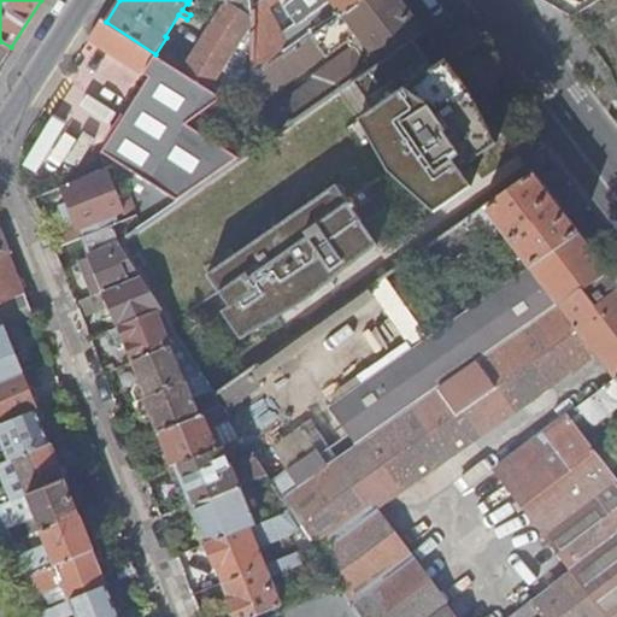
[(219,0),(228,6),(253,22),(253,10),(251,0),(219,0)]
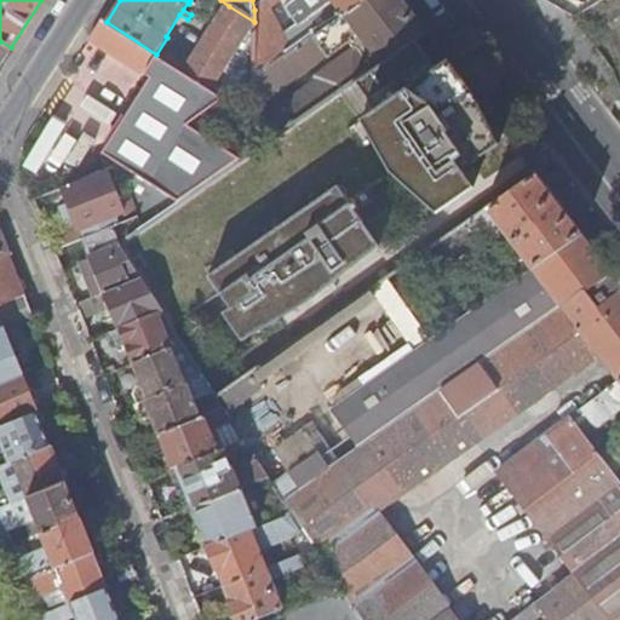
[(359,81),(417,41),(428,34),(402,0),(368,0),(309,42),(293,53),(254,81),(235,95),(250,115),(348,46),(348,41),(346,39),(355,33),(368,50),(361,56),(360,53),(356,52),(319,78),(316,84),(258,124),(270,142),(359,81)]
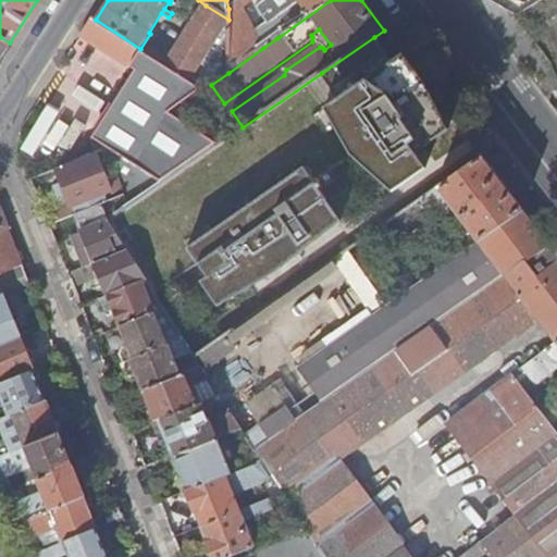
[(229,73),(263,48),(256,32),(239,0),(229,9),(229,20),(229,73)]
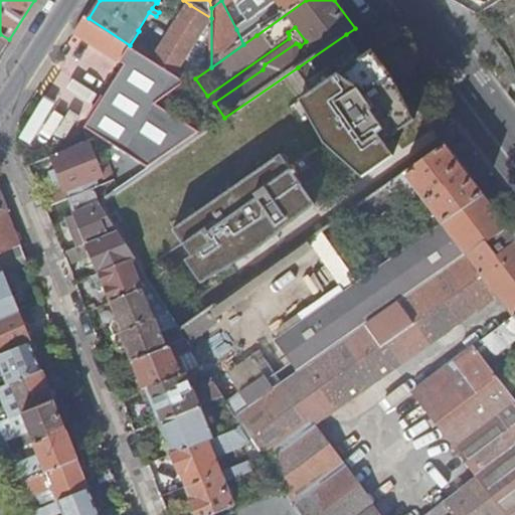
[(306,0),(244,0),(236,7),(246,22),(256,35),(306,0)]
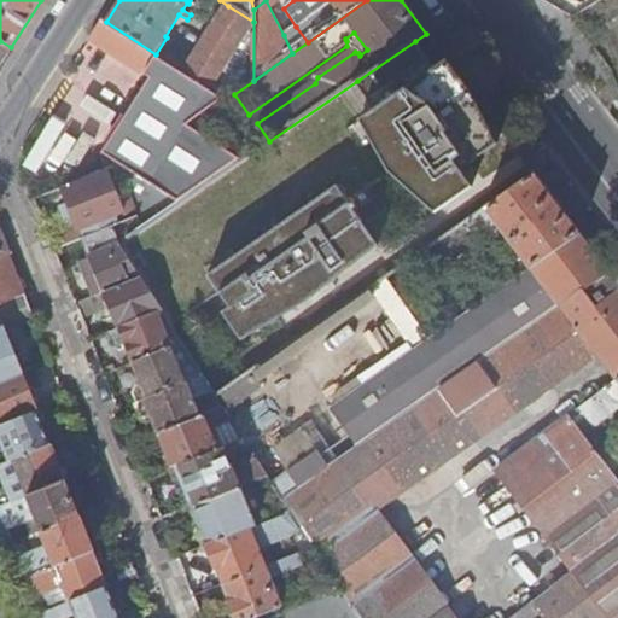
[(226,101),(234,94),(254,81),(254,22),(228,6),(190,65),(170,51),(163,59),(226,101)]
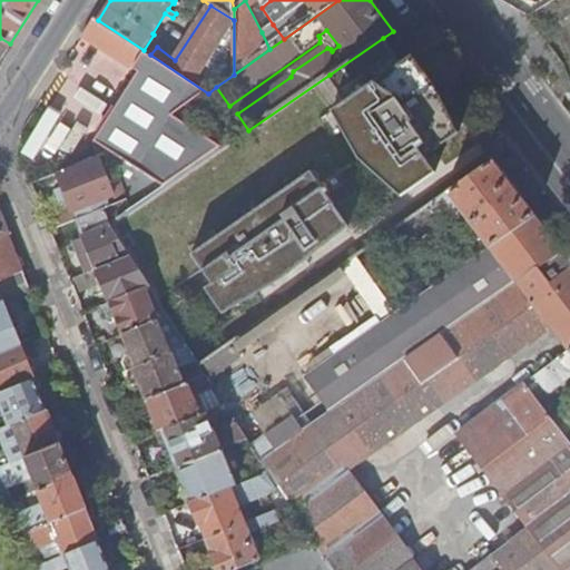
[(98,20),(94,17),(82,35),(139,72),(94,141),(111,151),(108,154),(115,168),(126,196),(127,199),(131,210),(223,148),(187,124),(175,117),(188,107),(208,94),(150,55),(144,50),(98,20)]
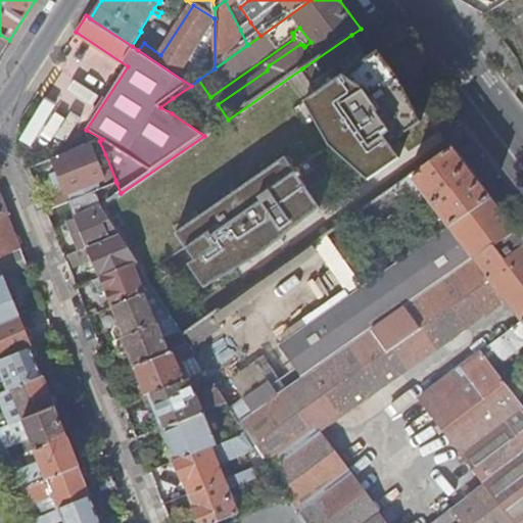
[(260,36),(250,22),(240,30),(247,45),(260,36)]
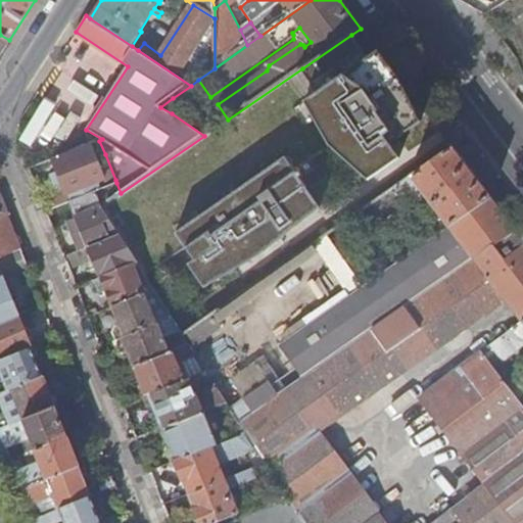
[(0,54),(9,40),(0,35),(0,54)]
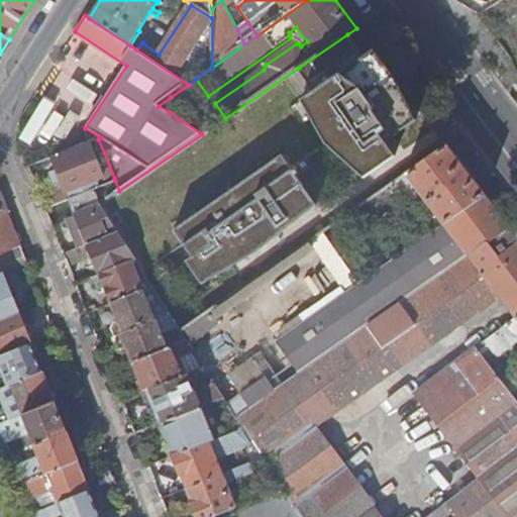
[(347,34),(299,68),(317,93),(306,101),(369,183),(399,160),(388,146),(426,117),(376,53),(366,59),(347,34)]
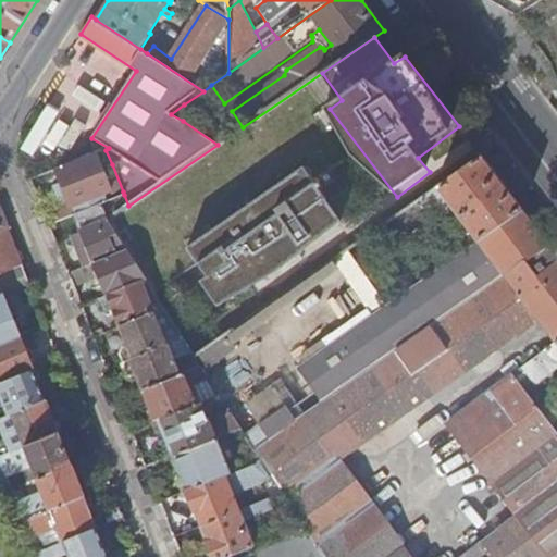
[(171,114),(183,121),(189,118),(190,111),(184,104),(171,114)]
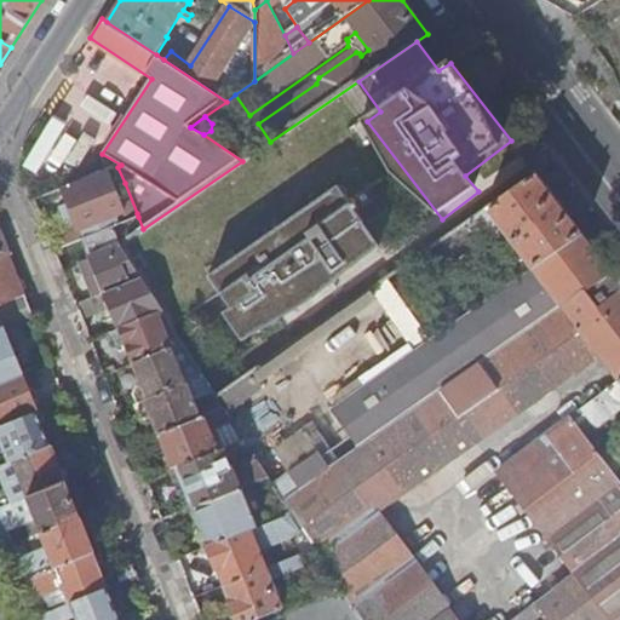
[(107,172),(47,195),(50,205),(67,197),(69,204),(59,208),(64,222),(74,218),(76,224),(80,231),(114,218),(121,214),(122,219),(137,213),(125,183),(113,188),(107,172)]
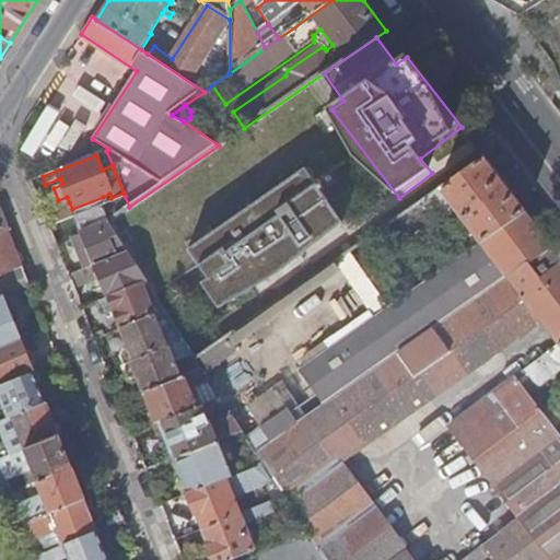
[(526,212),(485,159),(422,202),(435,220),(454,208),(479,244),(526,212)]
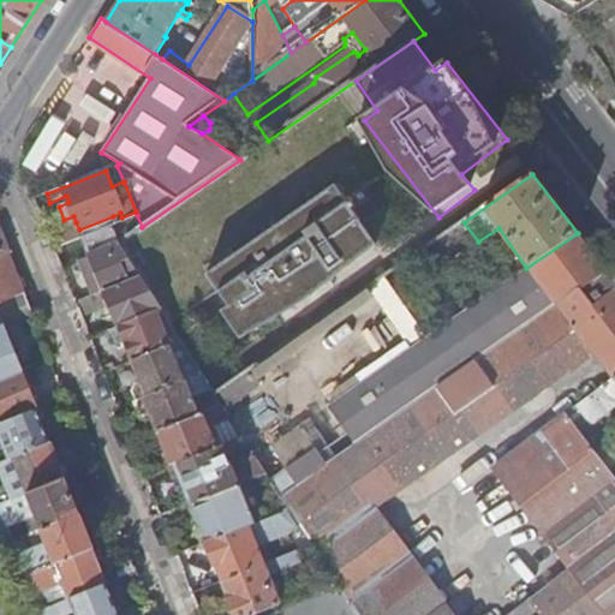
[(380,249),(324,178),(198,267),(221,299),(213,304),(246,347),(305,306),(333,281),(380,249)]
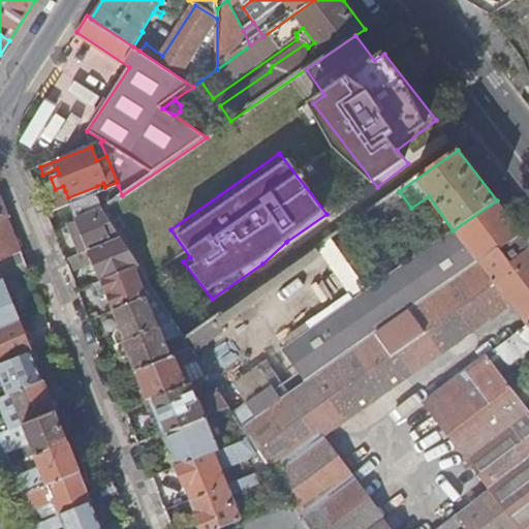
[(40,166),(29,172),(32,178),(42,175),(40,166)]
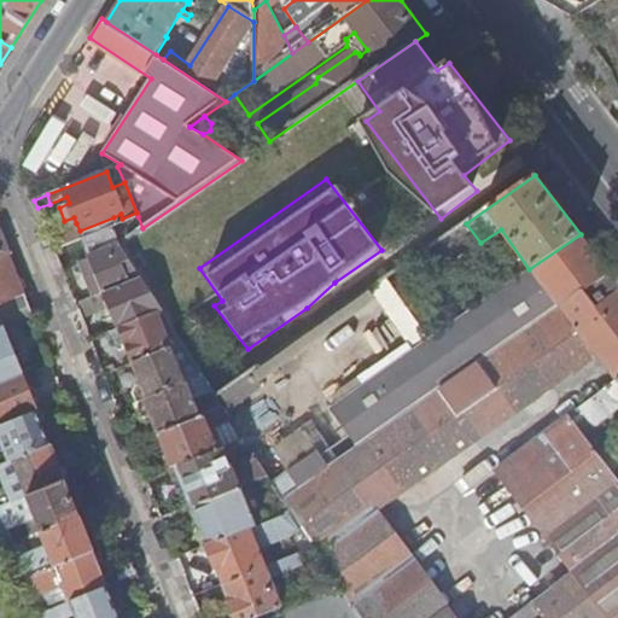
[(117,225),(82,238),(105,293),(140,279),(118,244),(143,228),(138,216),(117,225)]
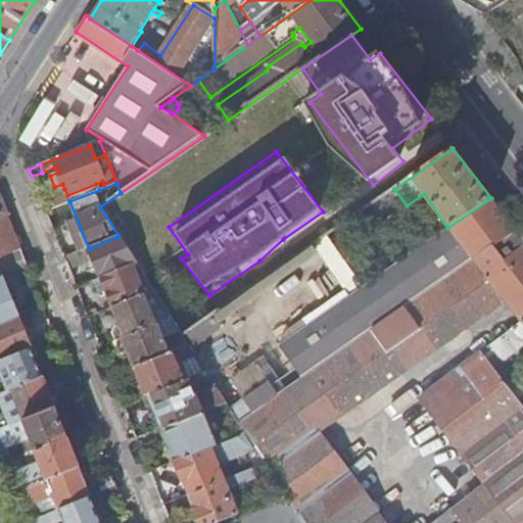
[(40,199),(45,211),(69,201),(99,190),(96,184),(67,195),(64,189),(40,199)]
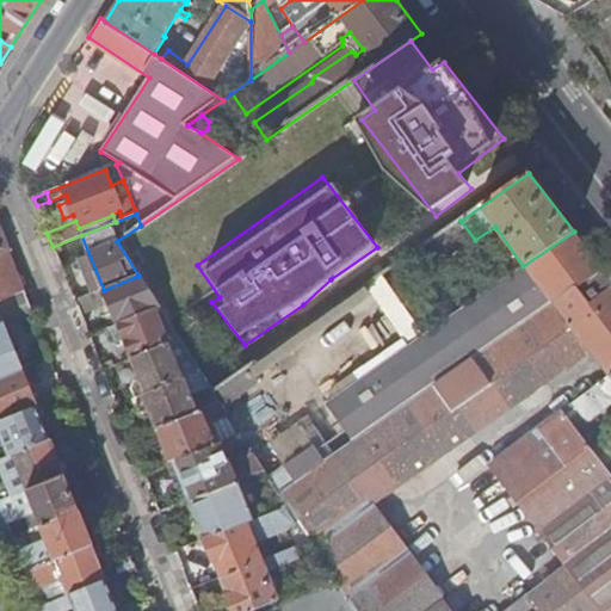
[(0,301),(24,291),(0,232),(0,301)]
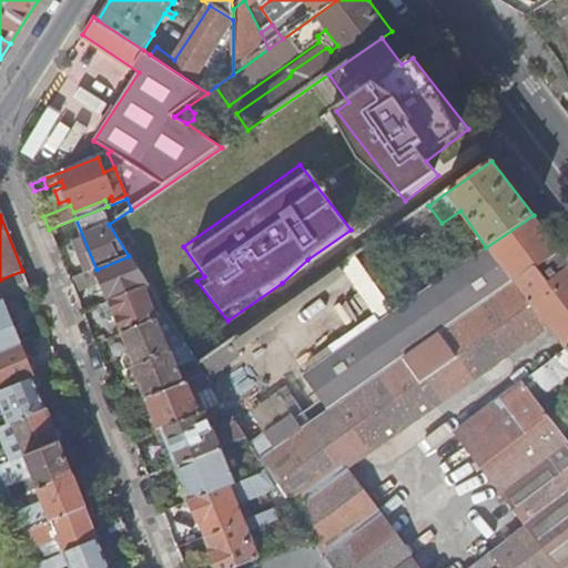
[(513,283),(560,250),(534,215),(486,247),(513,283)]
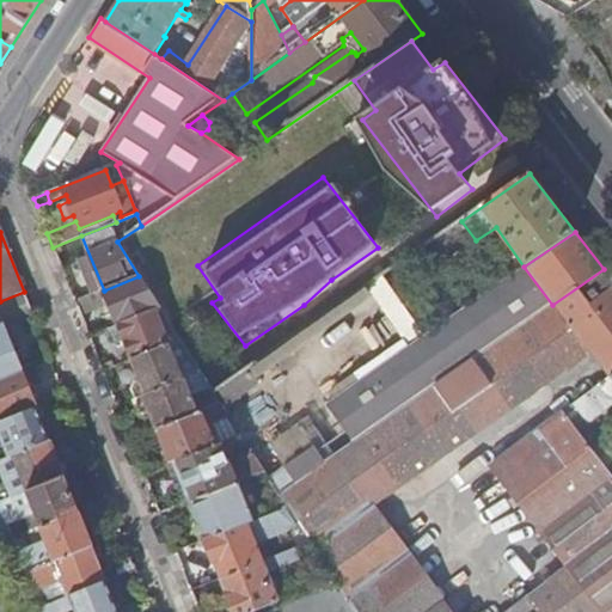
[(552,305),(524,267),(472,301),(434,328),(331,401),(357,439),(552,305)]
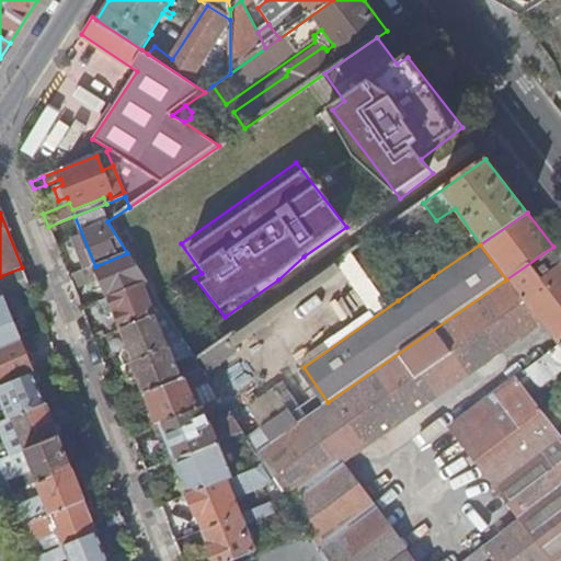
[(560,347),(560,256),(553,247),(506,279),(524,301),(541,324),(560,347)]
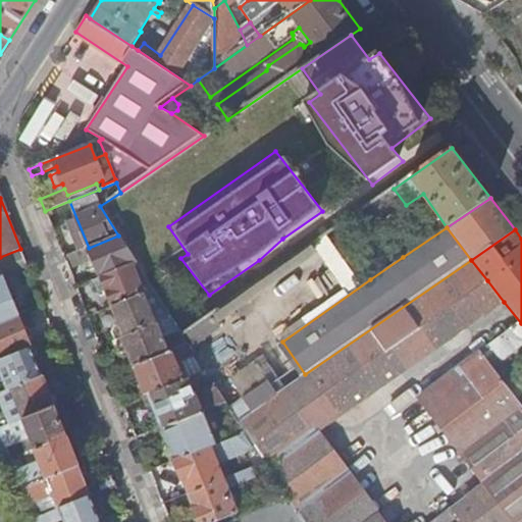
[(320,239),(344,285),(357,279),(333,232),(320,239)]
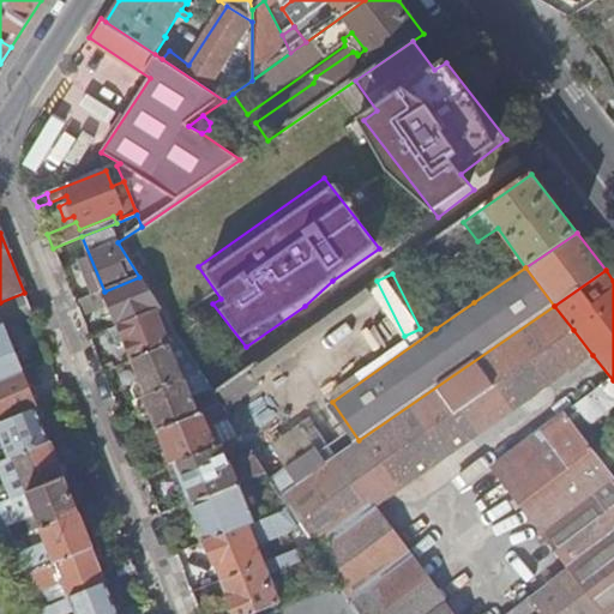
[(139,277),(104,292),(118,326),(154,311),(160,308),(139,277)]
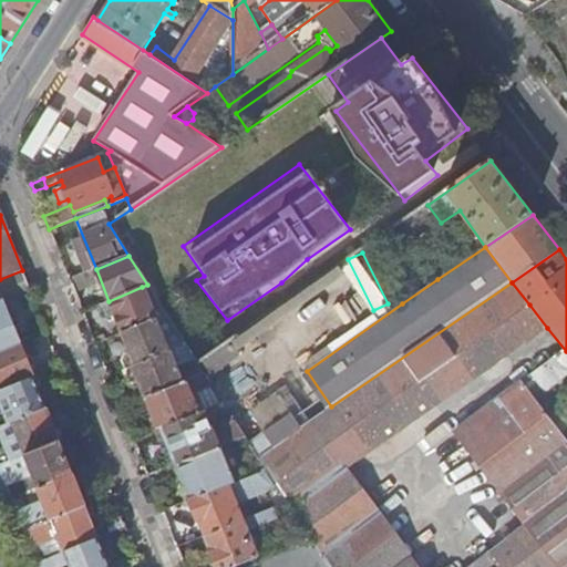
[(31,291),(22,270),(0,279),(0,351),(19,344),(2,303),(31,291)]
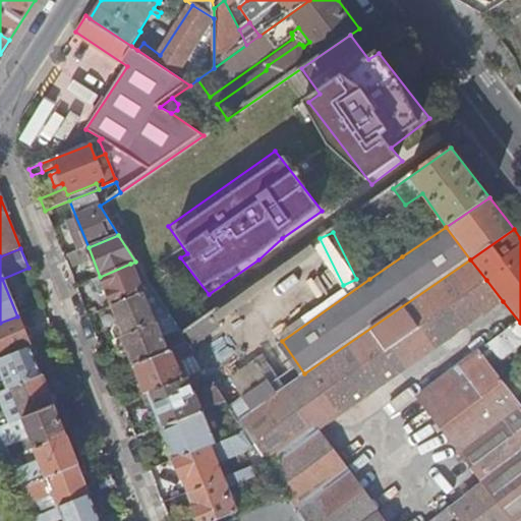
[(480,483),(429,520),(381,520),(319,428),(331,419),(503,301),(486,280),(470,259),(304,373),(278,392),(253,409),(237,420),(244,431),(264,461),(301,520),(520,520),(520,405),(478,351),(418,398),(480,483)]
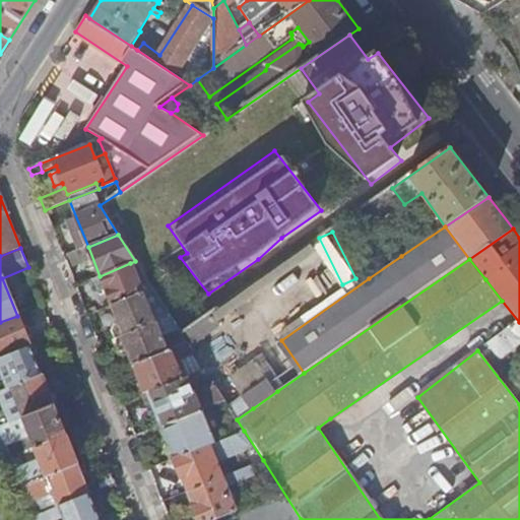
[(100,276),(112,306),(142,293),(130,263),(100,276)]
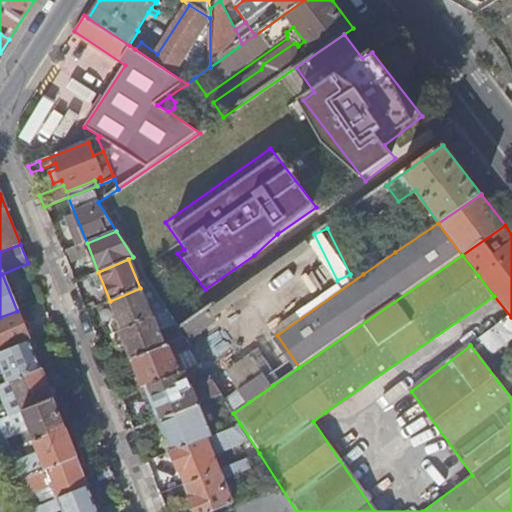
[(140,288),(110,301),(117,319),(113,321),(111,328),(113,334),(167,311),(150,284),(140,288)]
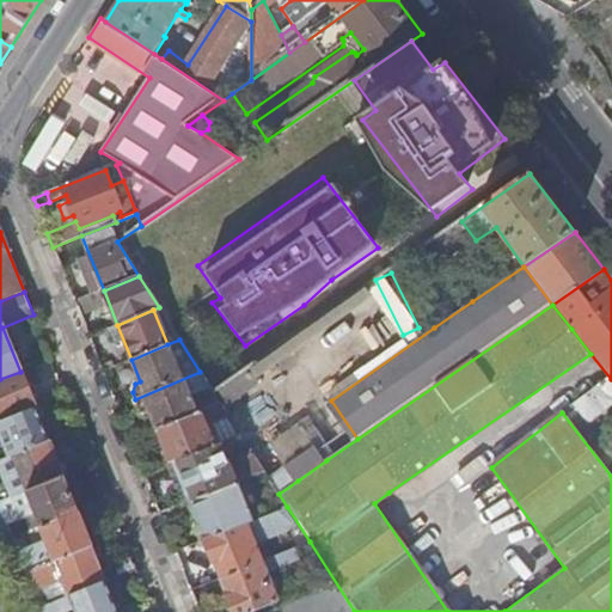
[(0,421),(35,408),(20,372),(0,379),(0,421)]
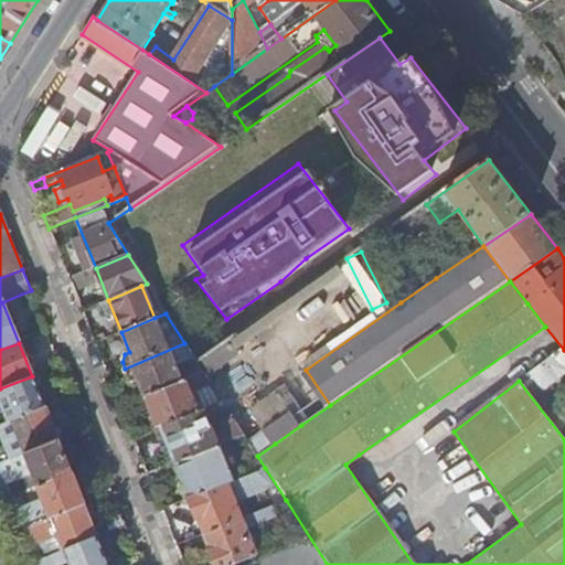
[(184,343),(125,369),(131,384),(139,381),(146,397),(181,383),(174,365),(200,363),(184,343)]
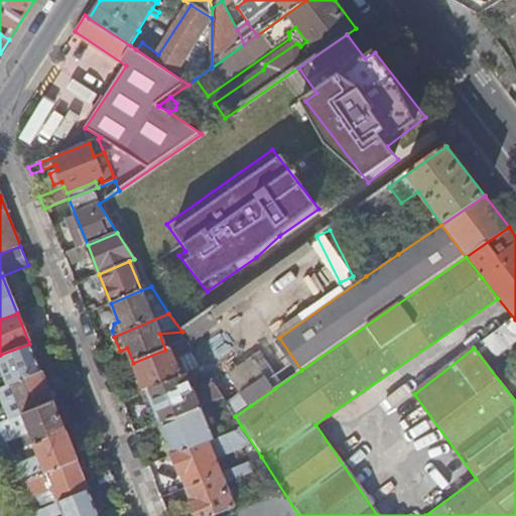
[(140,378),(145,391),(180,376),(176,366),(181,364),(179,357),(194,351),(187,341),(165,350),(133,363),(139,379),(140,378)]
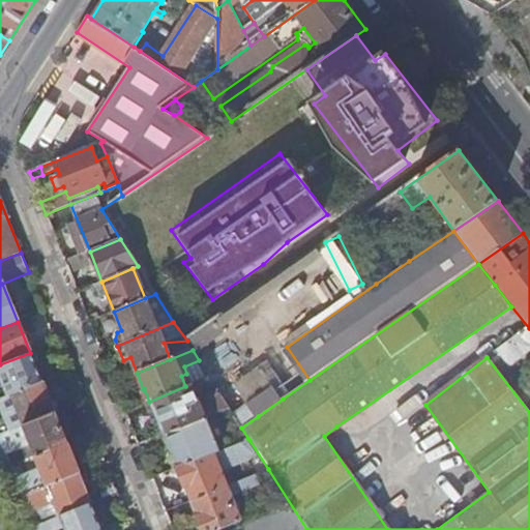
[(0,401),(42,384),(30,353),(0,364),(0,401)]
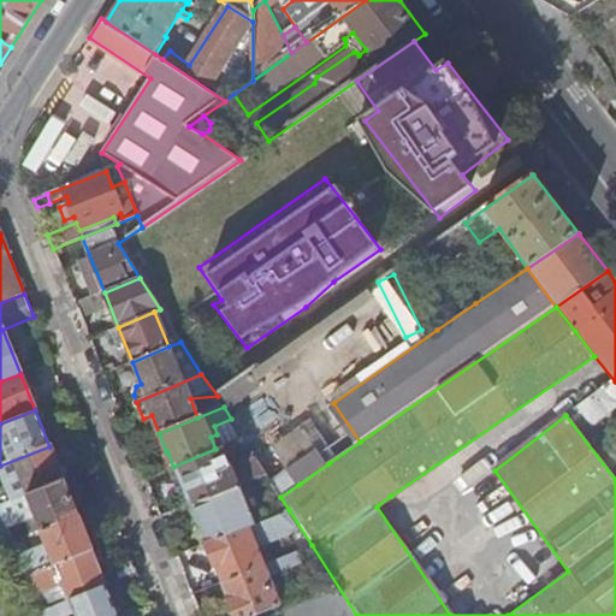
[(314,418),(274,442),(288,463),(321,442),(329,452),(333,449),(314,418)]
